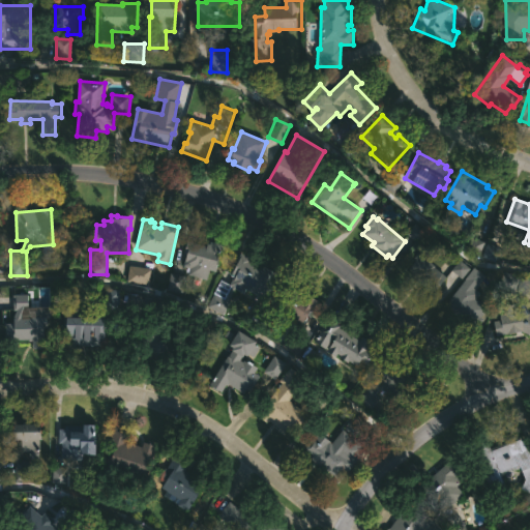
[(188,240),(206,245),(207,243),(211,244),(212,241),(223,244),(221,253),(223,254),(217,271),(211,269),(208,281),(189,275),(192,268),(185,267),(188,255),(184,254),(188,240)]
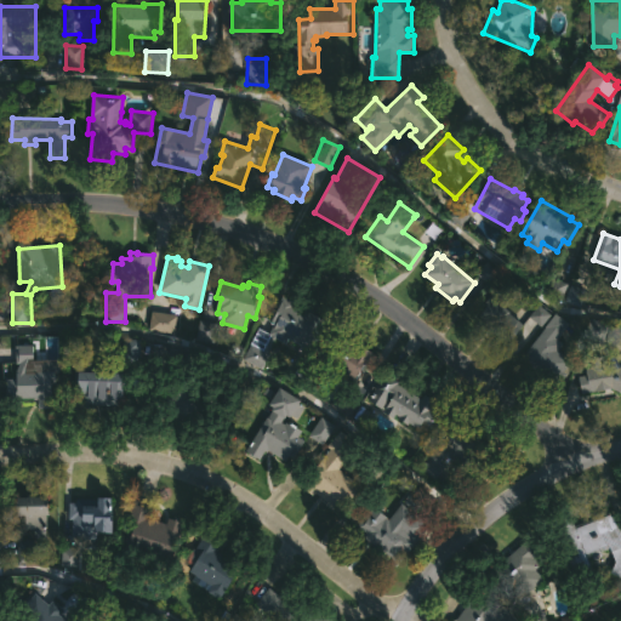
[(587,290),(569,285),(564,301),(581,307),(587,290)]
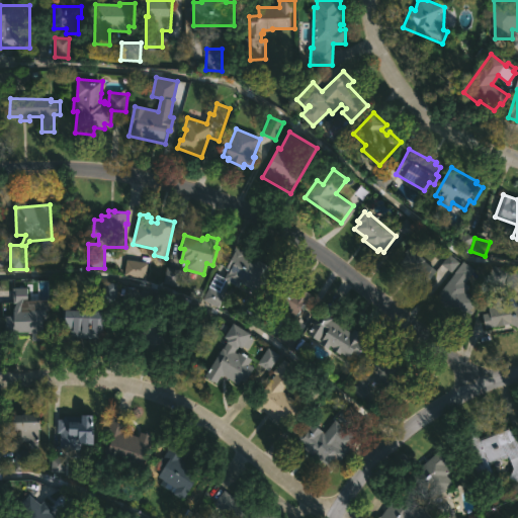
[(247,255),(256,260),(257,257),(263,260),(262,262),(272,267),(269,272),(272,274),(262,293),(242,282),(240,286),(231,281),(219,309),(203,299),(217,274),(225,278),(229,271),(226,269),(237,247),(248,253),(247,255)]
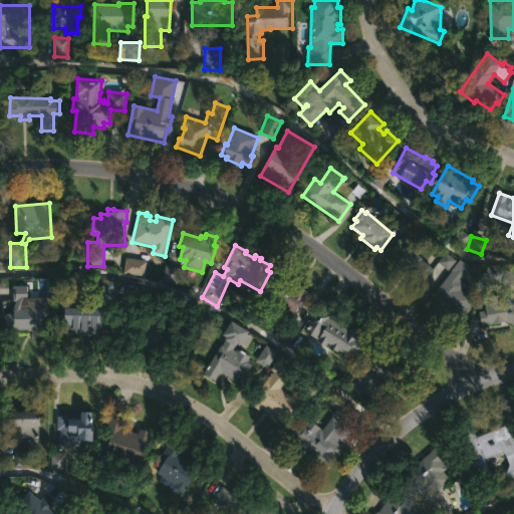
[(407,247),(424,258),(423,259),(435,269),(425,281),(422,278),(418,283),(408,274),(412,268),(400,259),(403,255),(401,254),(407,247)]
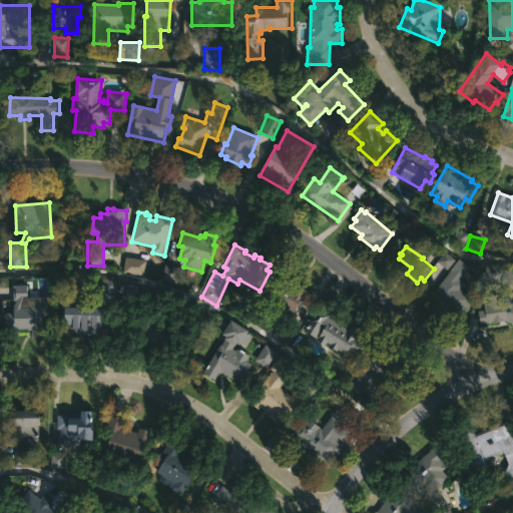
[(447,270),(454,260),(445,251),(437,262),(447,270)]
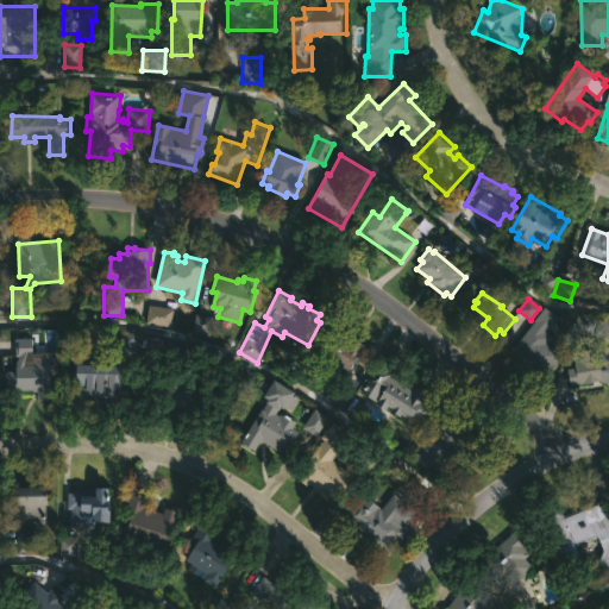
[(175,311),(170,328),(148,324),(152,305),(175,311)]
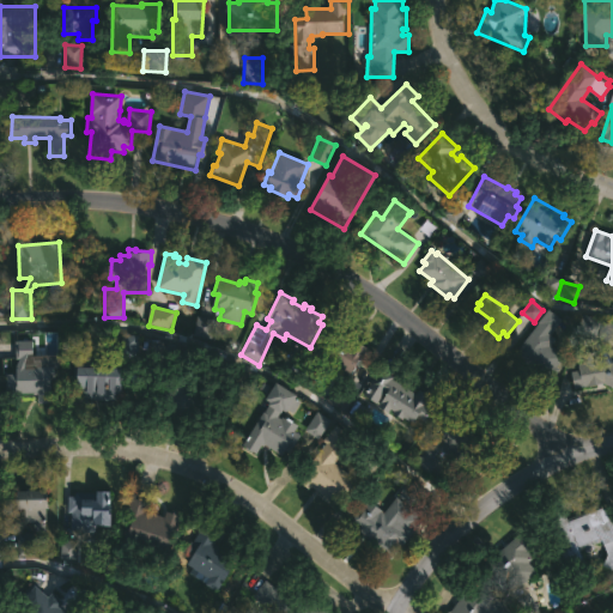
[(560,369),(550,383),(515,354),(551,309),(564,320),(551,335),(557,340),(552,346),(565,357),(557,366),(560,369)]
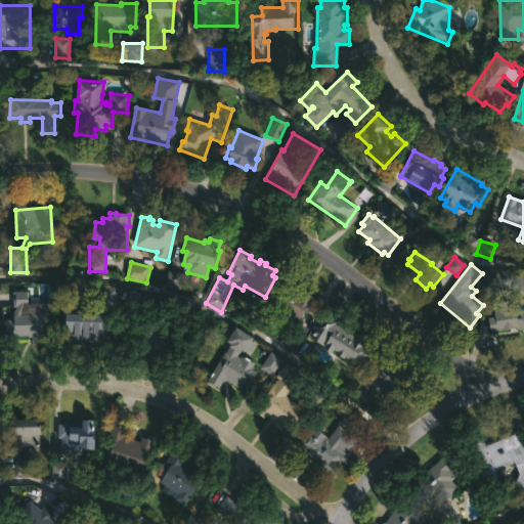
[(514,291),(494,285),(499,268),(519,275),(514,291)]
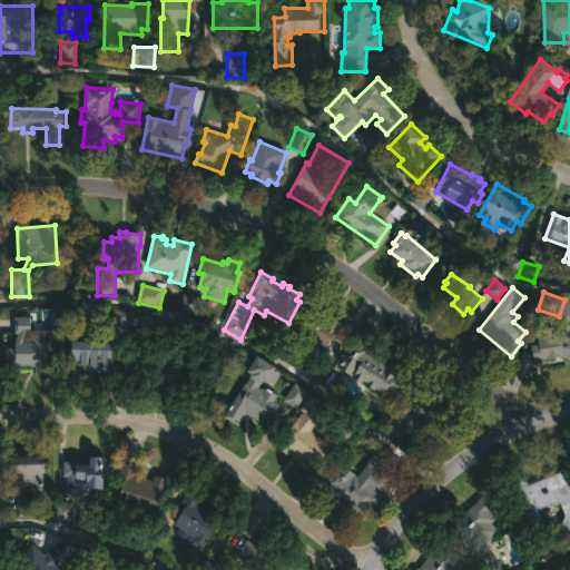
[(179,311),(195,313),(197,296),(182,294),(179,311)]
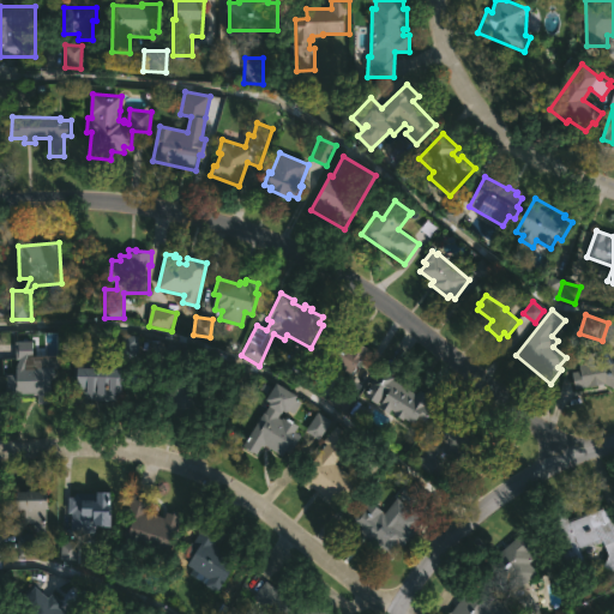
[(138,335),(122,335),(121,357),(137,357),(138,335)]
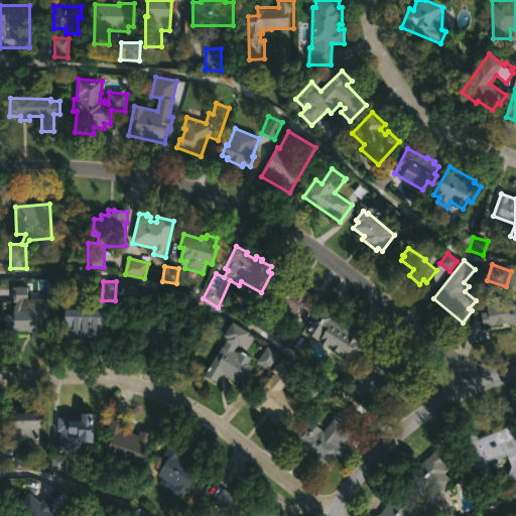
[(279,281),(287,285),(288,283),(294,286),(297,283),(313,295),(306,305),(304,303),(292,320),(266,302),(279,281)]
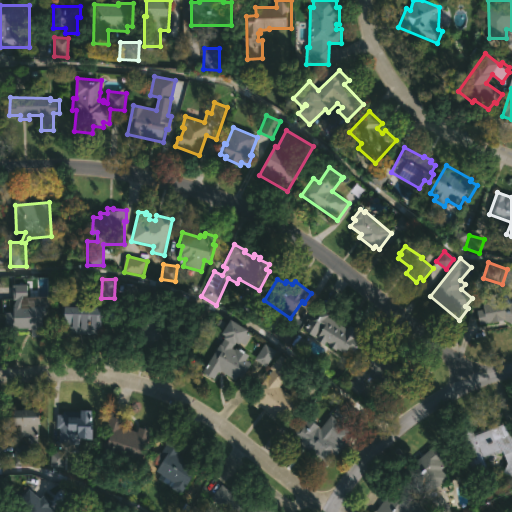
[(28,284),(28,305),(46,305),(46,313),(44,313),(44,336),(32,335),(32,328),(6,327),(6,308),(13,308),(14,295),(7,295),(7,286),(14,286),(14,284),(28,284)]
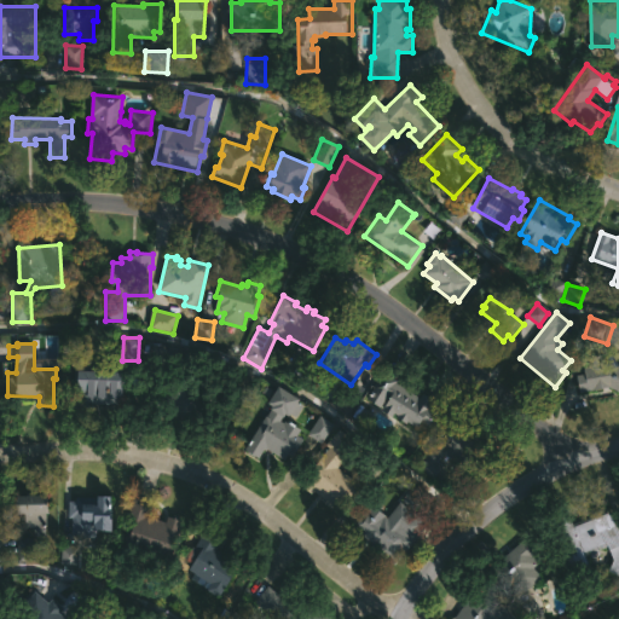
[(605,356),(606,364),(617,364),(618,364),(618,391),(609,388),(582,393),(579,376),(586,374),(585,368),(591,366),(590,358),(605,356)]
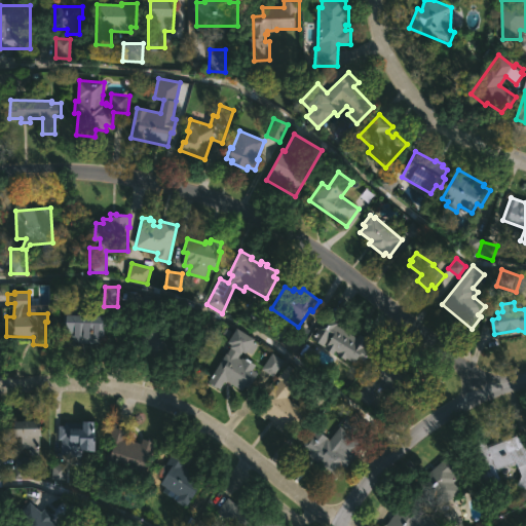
[(107,317),(106,344),(68,342),(69,316),(65,316),(65,306),(79,306),(78,315),(107,317)]
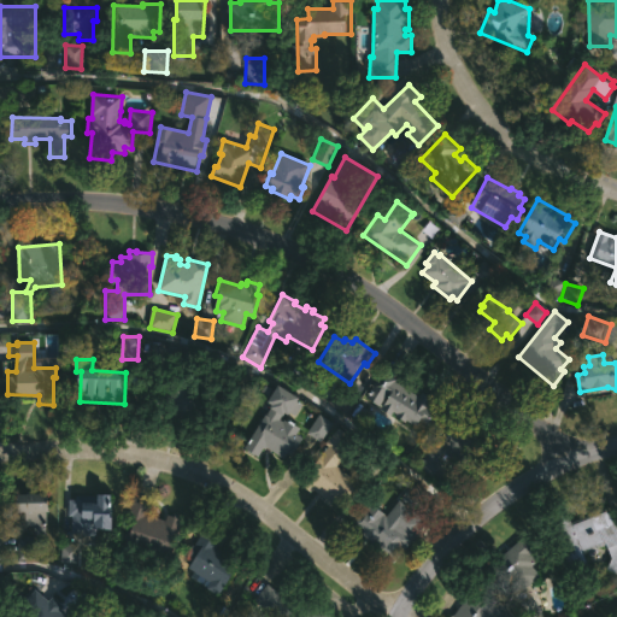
[(206,398),(197,422),(162,407),(178,368),(198,375),(192,392),(206,398)]
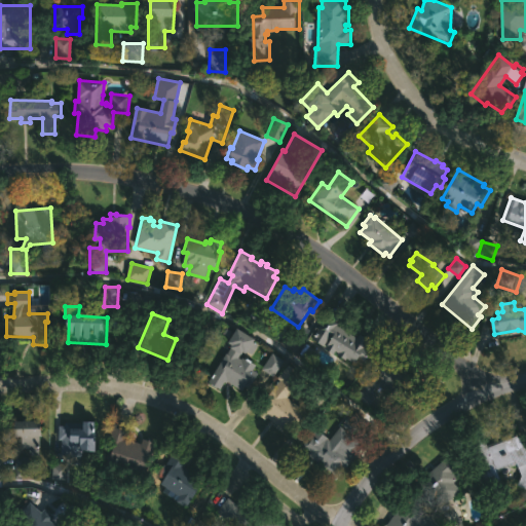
[(349,332),(358,337),(361,333),(370,338),(367,344),(371,346),(370,348),(373,351),(366,363),(360,359),(357,364),(347,359),(346,360),(325,346),(331,338),(317,330),(326,315),(349,332)]
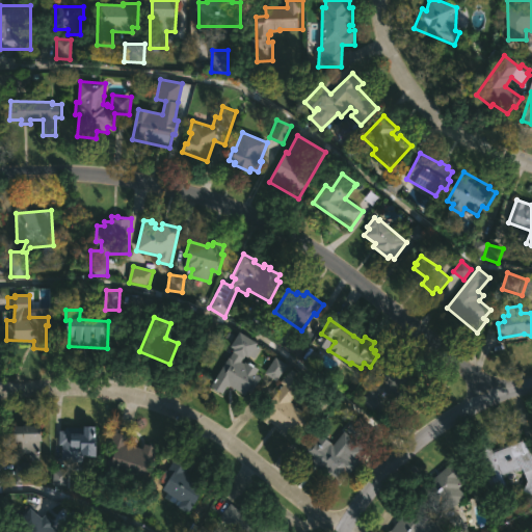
[(261,349),(256,357),(253,355),(250,358),(247,356),(242,362),(248,364),(249,363),(258,367),(257,367),(260,369),(257,374),(263,378),(254,395),(249,392),(245,399),(235,393),(236,390),(229,386),(221,396),(210,389),(235,348),(233,347),(242,333),(260,344),(258,347),(261,349)]
